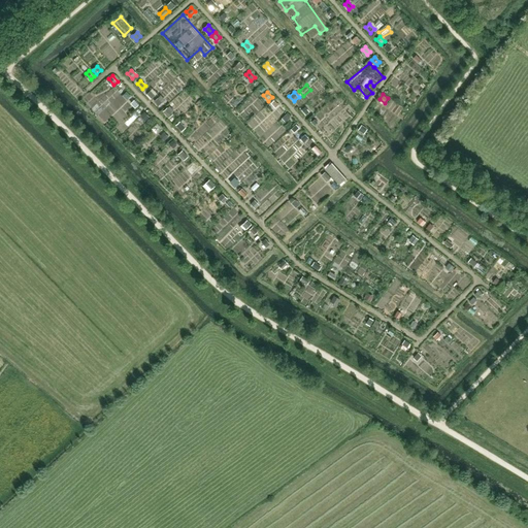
[(120,97),(97,119),(111,133),(134,111),(120,97)]
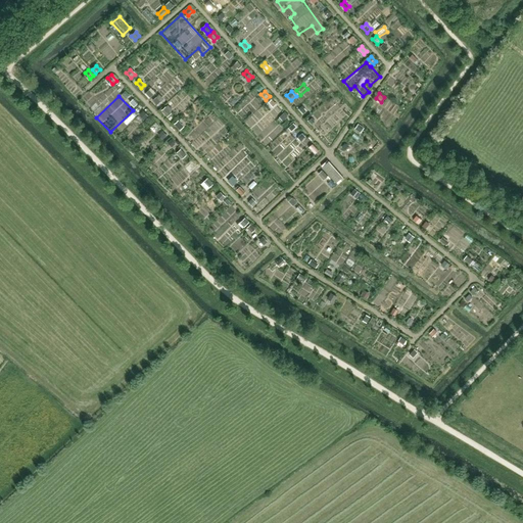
[(284,111),(279,116),(282,121),(287,115),(284,111)]
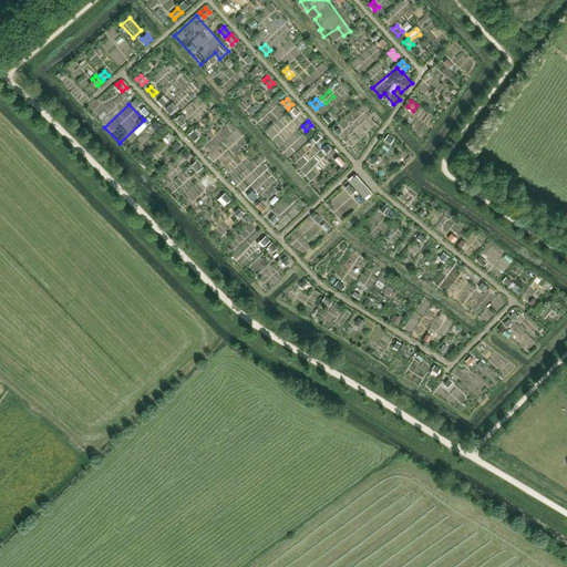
[(193,130),(188,134),(194,138),(197,135),(193,130)]
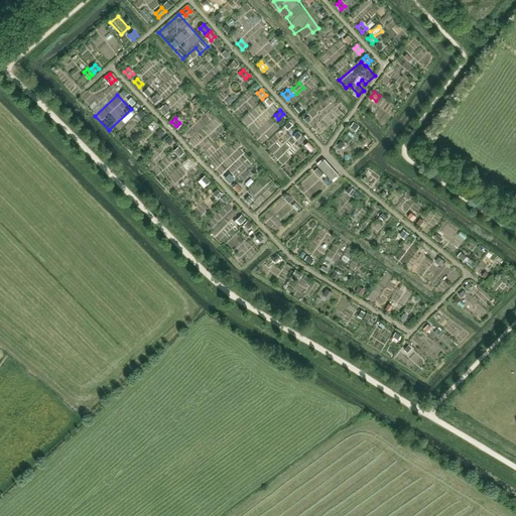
[(289,121),(284,125),(288,129),(293,124),(289,121)]
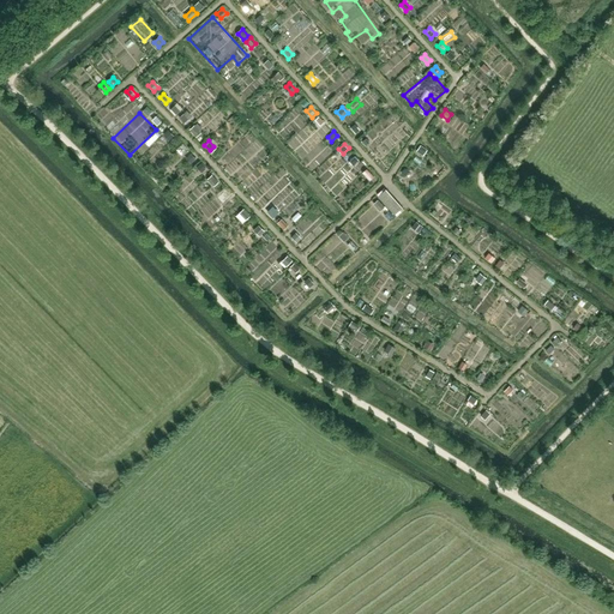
[(420,144),(416,150),(423,155),(427,149),(420,144)]
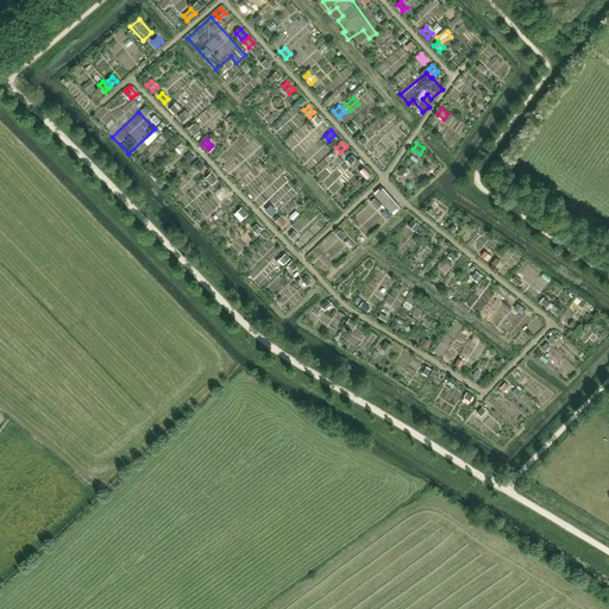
[(352,155),(346,159),(351,164),(357,159),(352,155)]
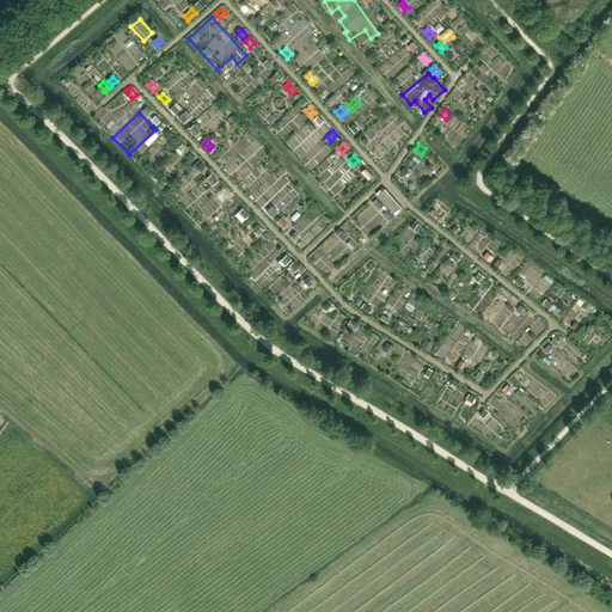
[(231,167),(225,173),(230,179),(237,173),(231,167)]
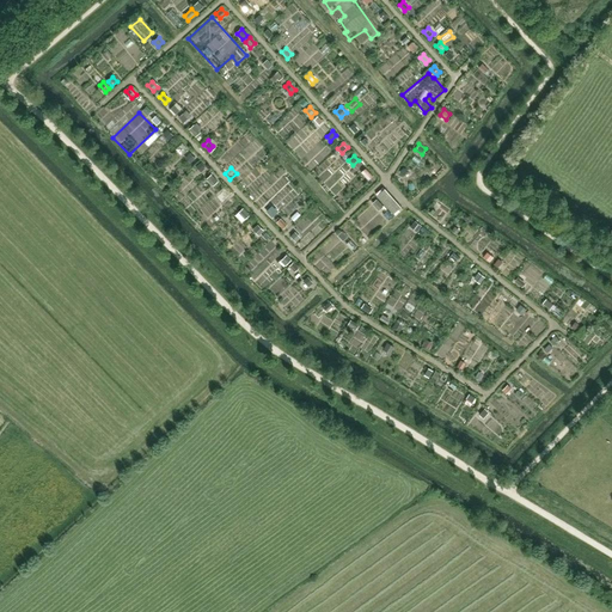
[(367,170),(363,173),(368,181),(373,176),(367,170)]
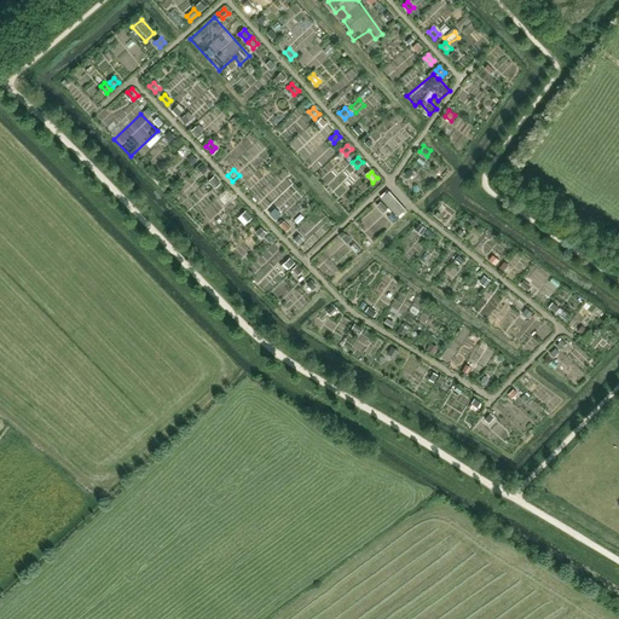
[(226,190),(223,195),(229,201),(232,196),(226,190)]
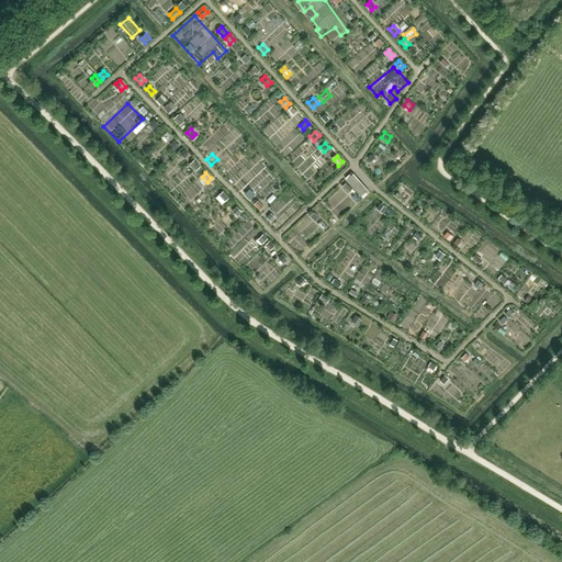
[(370,192),(353,173),(346,179),(361,195),(366,192),(368,193),(370,192)]
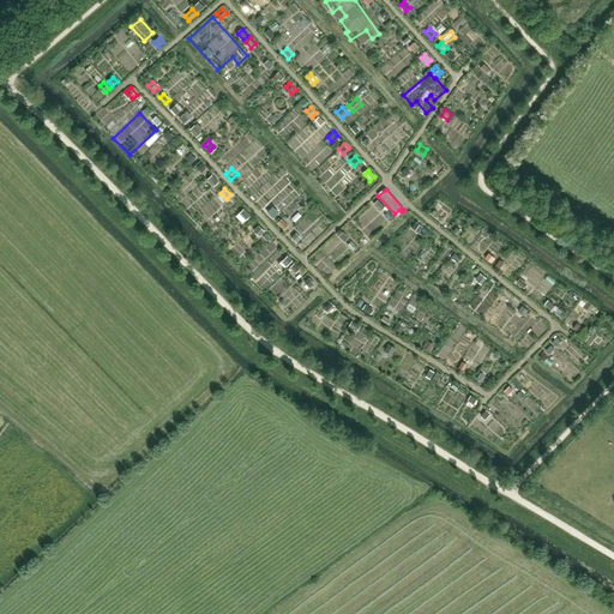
[(378,199),(373,203),(378,209),(383,205),(378,199)]
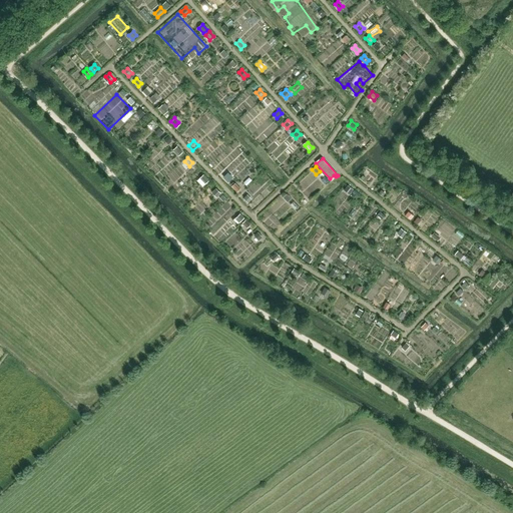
[(226,173),(223,176),(228,181),(231,178),(226,173)]
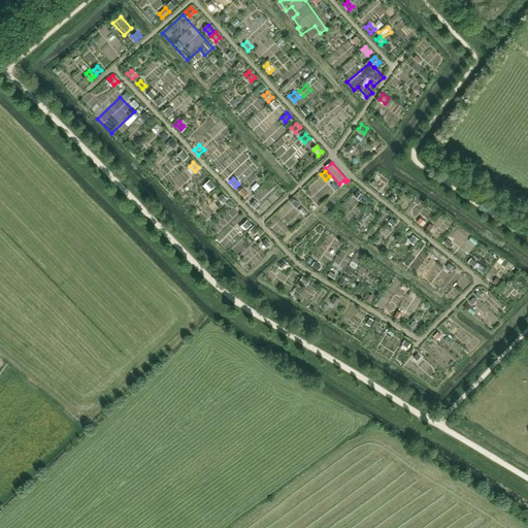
[(209,179),(205,183),(211,189),(216,186),(209,179)]
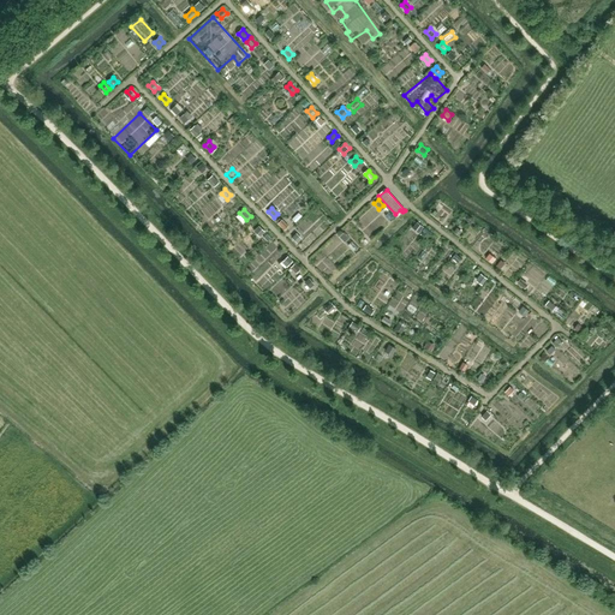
[(433,221),(441,226),(448,215),(440,210),(433,221)]
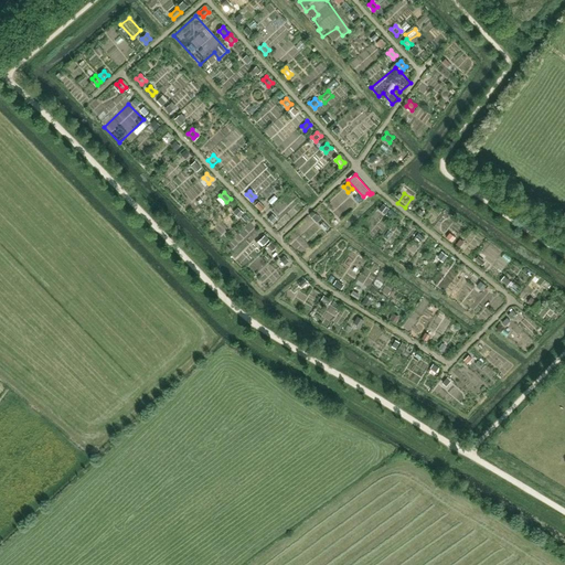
[(259,201),(255,204),(260,211),(265,208),(259,201)]
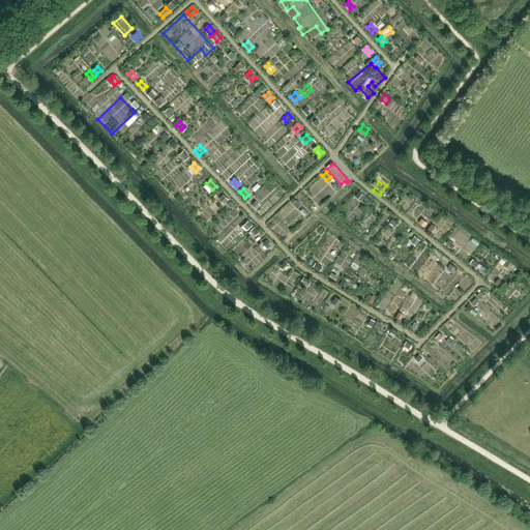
[(223,194),(221,197),(226,202),(229,199),(223,194)]
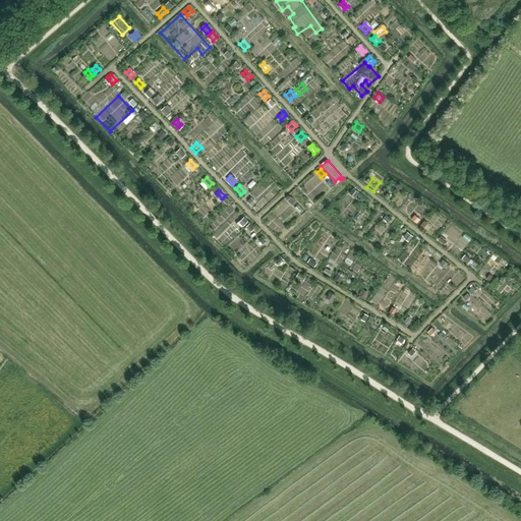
[(294,212),(300,217),(303,212),(298,208),(294,212)]
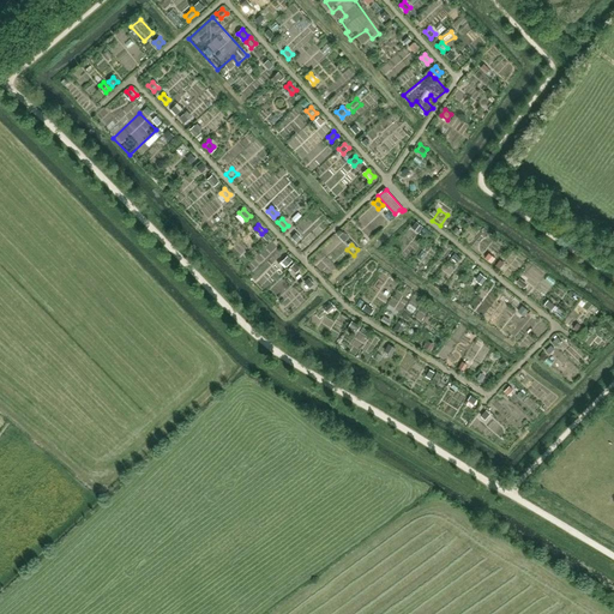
[(410,265),(415,259),(407,254),(402,260),(410,265)]
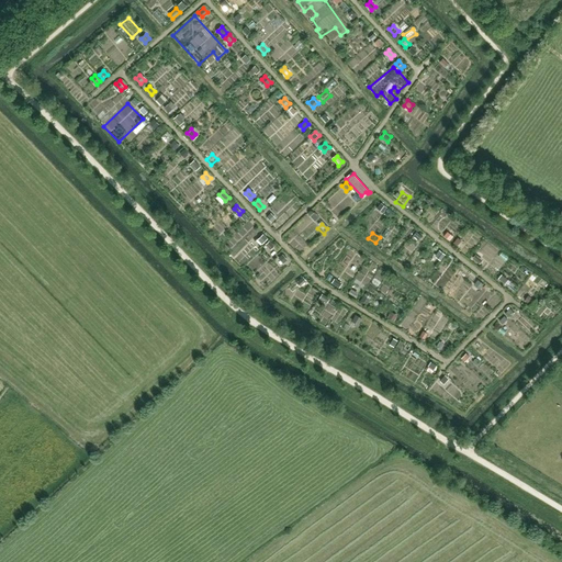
[(265,234),(258,240),(261,244),(268,237),(265,234)]
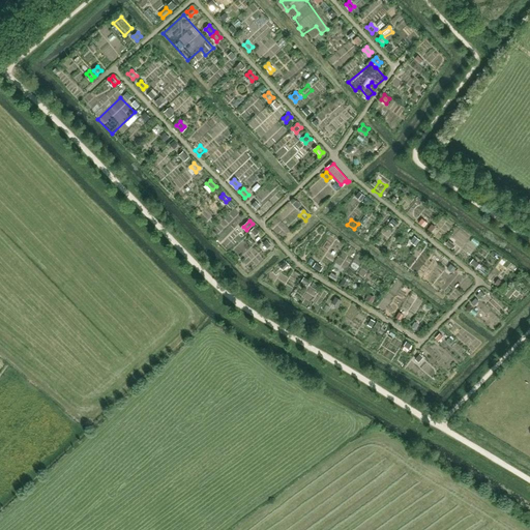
[(414,235),(411,240),(416,244),(420,240),(414,235)]
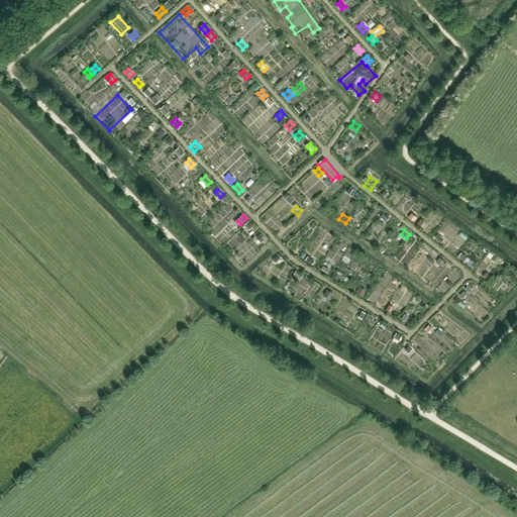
[(236,259),(245,266),(251,257),(247,254),(253,247),(239,236),(232,246),(237,249),(239,247),(242,249),(236,259)]
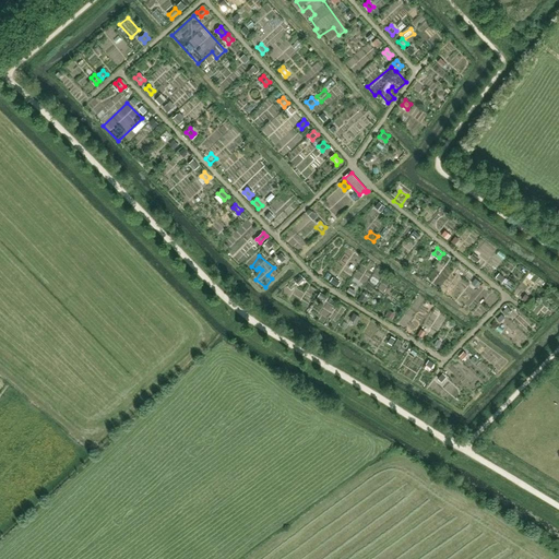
[(499,273),(496,276),(502,282),(506,278),(499,273)]
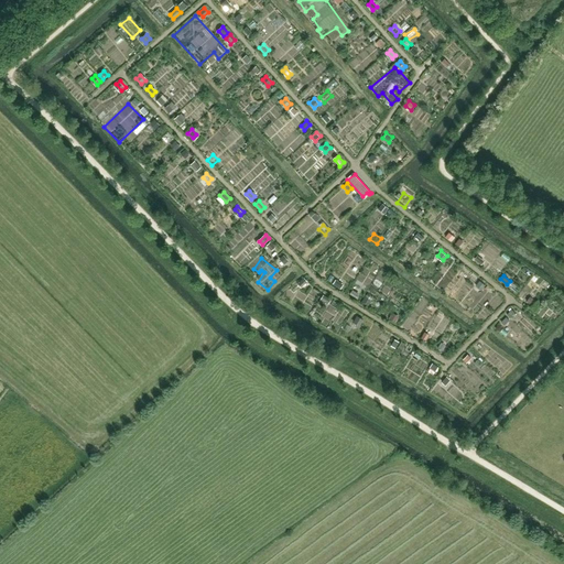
[(323,294),(321,299),(328,304),(332,300),(323,294)]
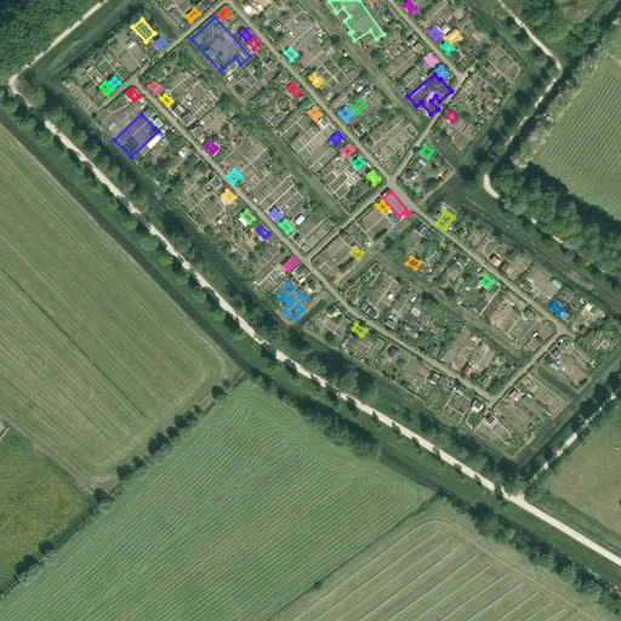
[(592,330),(586,336),(591,341),(597,335),(592,330)]
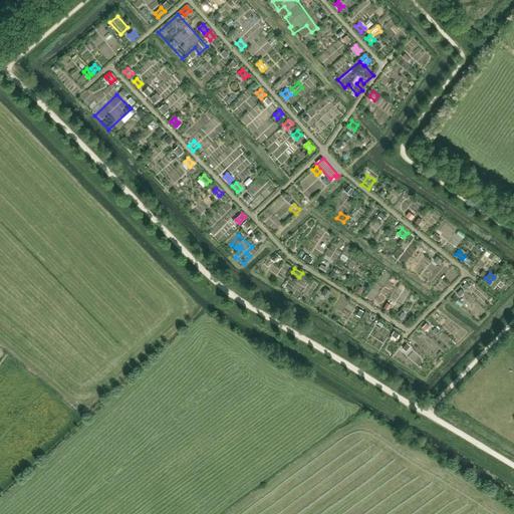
[(324,288),(322,294),(328,297),(330,291),(324,288)]
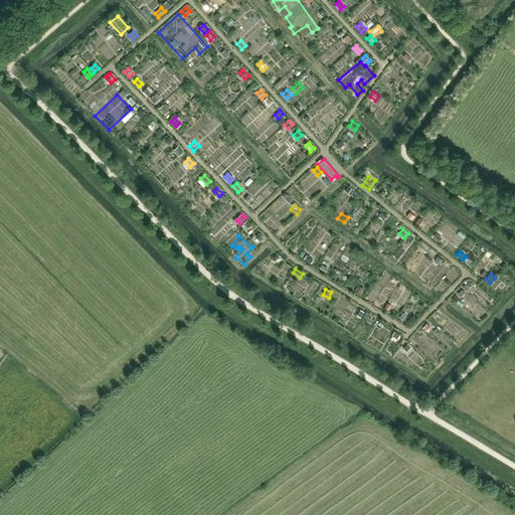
[(407,344),(402,349),(406,352),(411,347),(407,344)]
